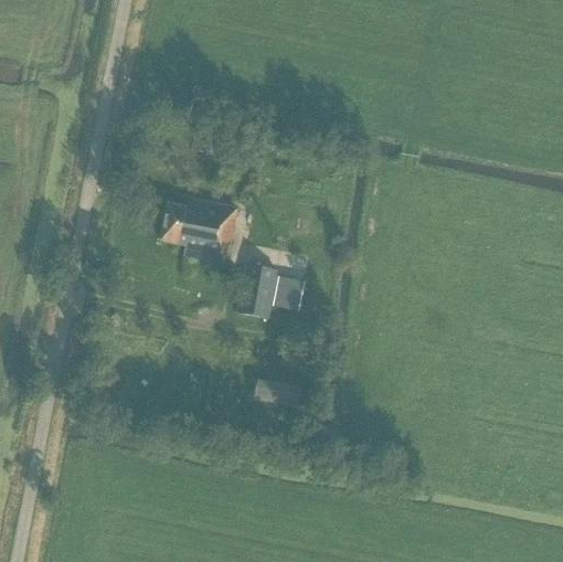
[(208,139),(208,152),(222,154),(223,136),(209,136),(208,139)]
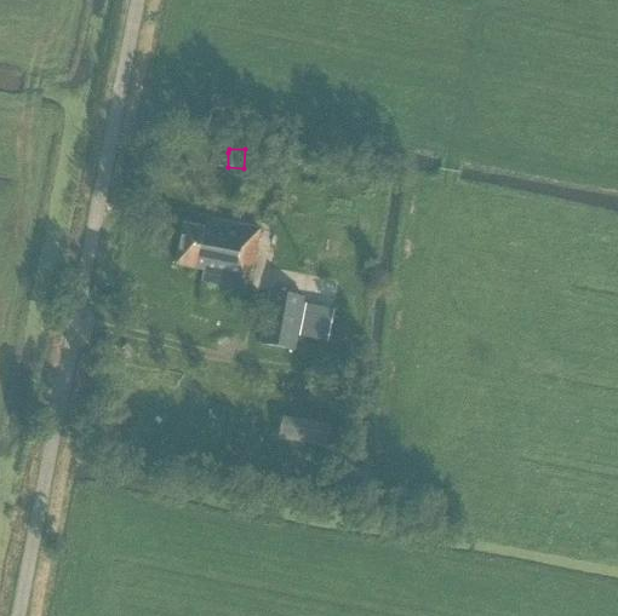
[(253,272),(263,231),(206,219),(204,228),(188,224),(179,263),(206,269),(204,280),(247,289),(251,272),(253,272)]
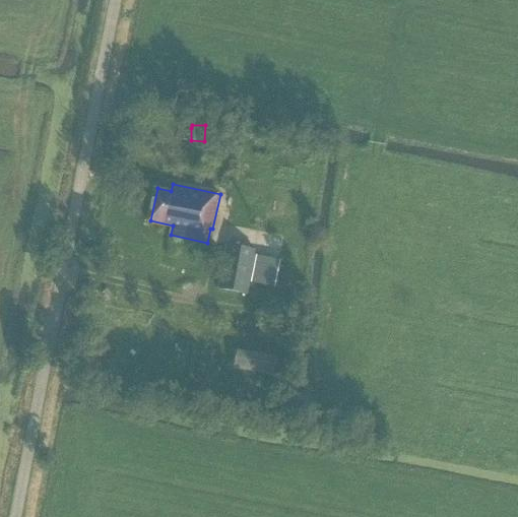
[(256,247),(227,242),(218,286),(248,292),(256,247)]
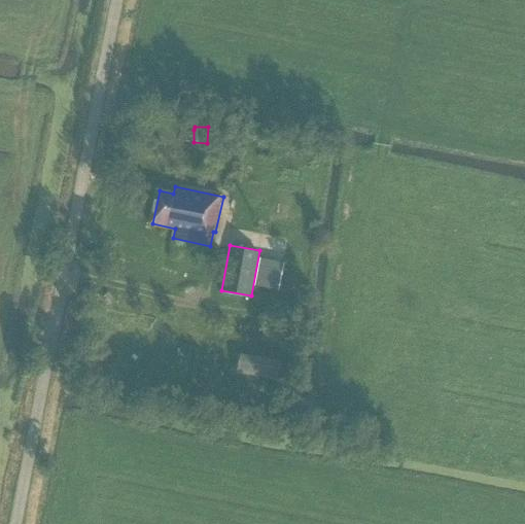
[(284,260),(260,256),(254,294),(278,299),(284,260)]
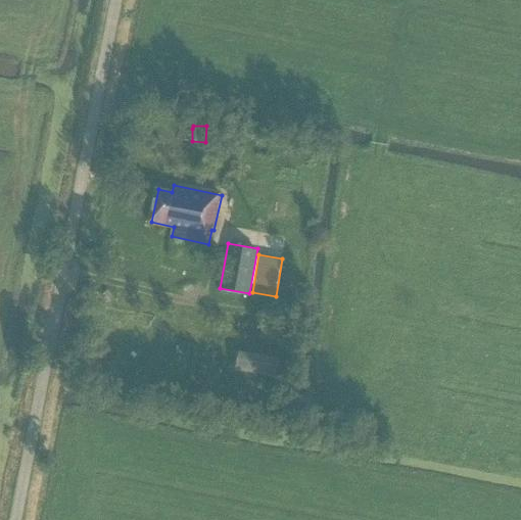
[(114,297),(110,292),(108,289),(105,292),(102,294),(101,295),(107,302),(114,297)]
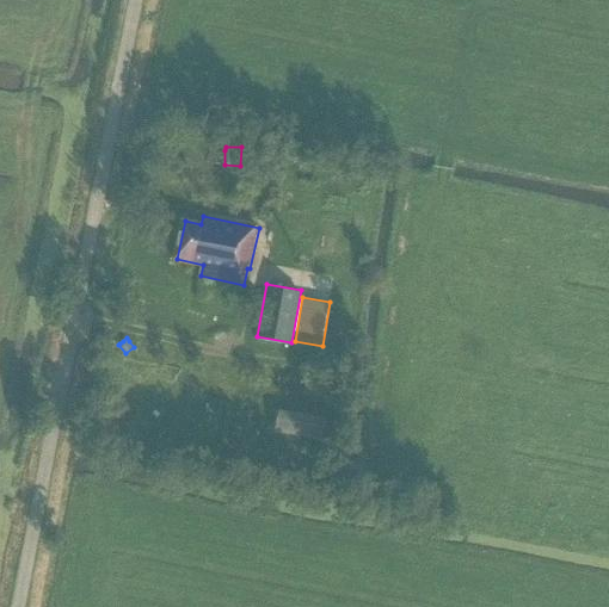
[(280,409),(275,431),(324,439),(327,417),(280,409)]
